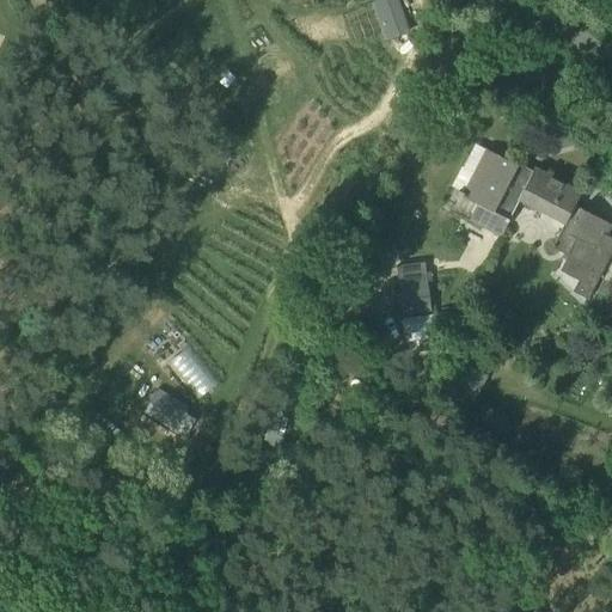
[(395,0),(387,0),(374,5),(387,40),(407,32),(395,0)]
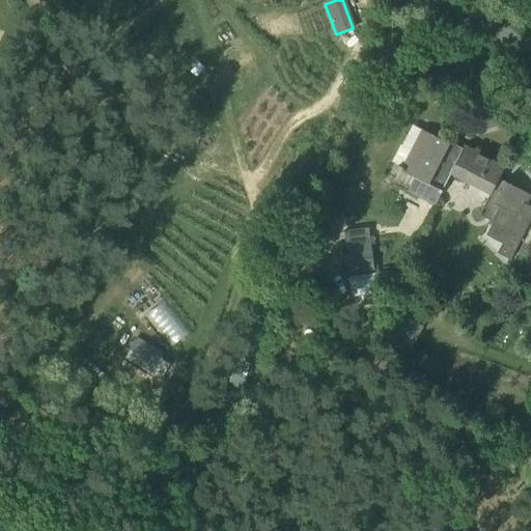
[(447,148),(449,144),(422,130),(401,171),(415,177),(408,191),(436,205),(443,191),(428,184),(447,148)]
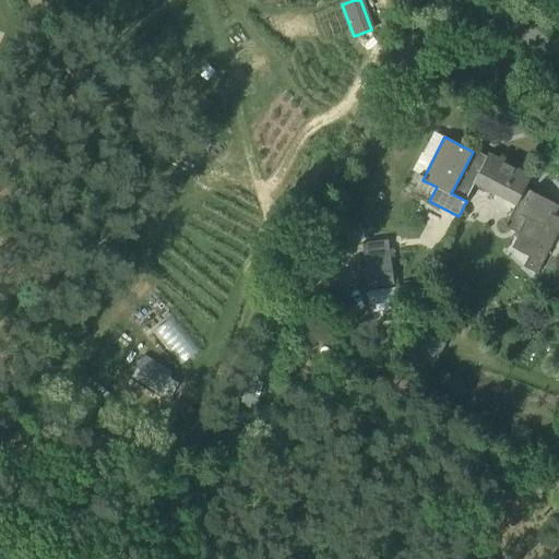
[(473,150),(472,152),(473,152),(451,193),(466,201),(475,182),(516,203),(506,225),(519,232),(527,215),(547,226),(551,217),(558,205),(525,188),(531,176),(488,154),(484,163),(471,156),(474,151),(473,150)]
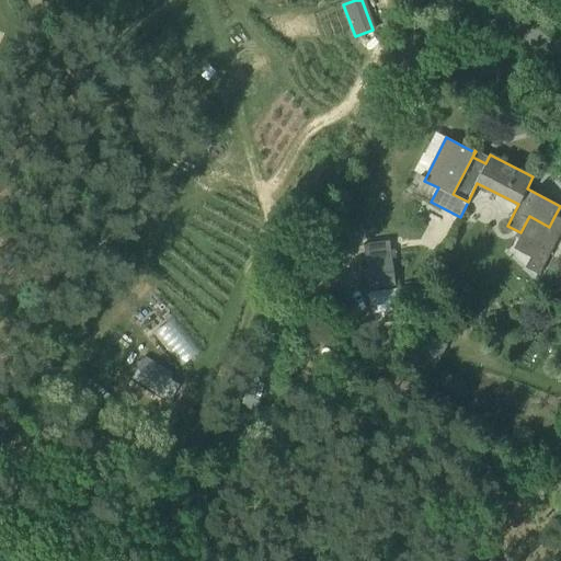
[(523,232),(514,249),(530,256),(525,267),(539,275),(560,231),(560,220),(560,222),(553,218),(549,226),(549,227),(529,216),(521,232),(523,232)]
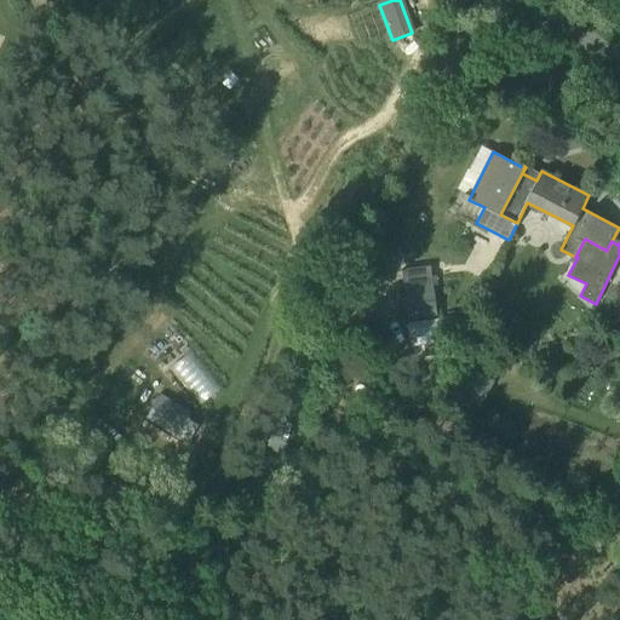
[(431,281),(429,281),(426,267),(401,270),(403,286),(400,286),(405,321),(437,316),(431,281)]
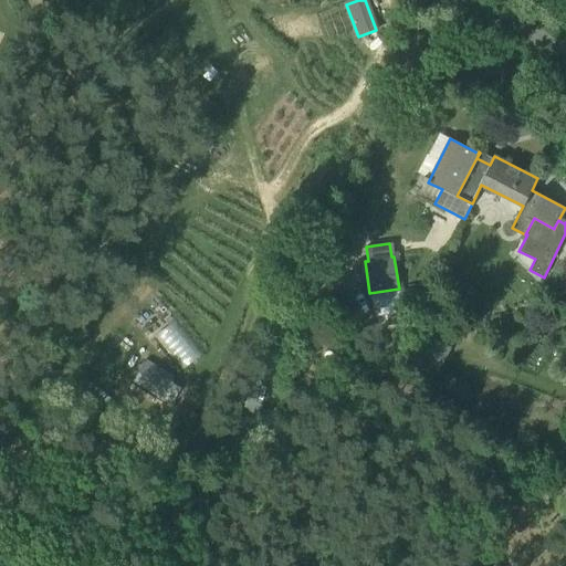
[(409,290),(374,294),(377,316),(412,312),(409,290)]
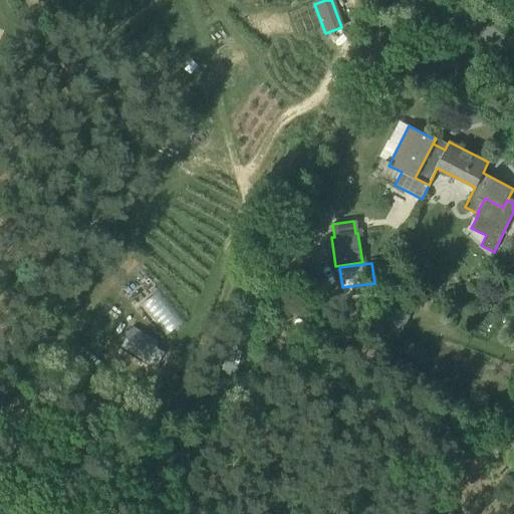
[(172,322),(143,289),(134,297),(163,331),(172,322)]
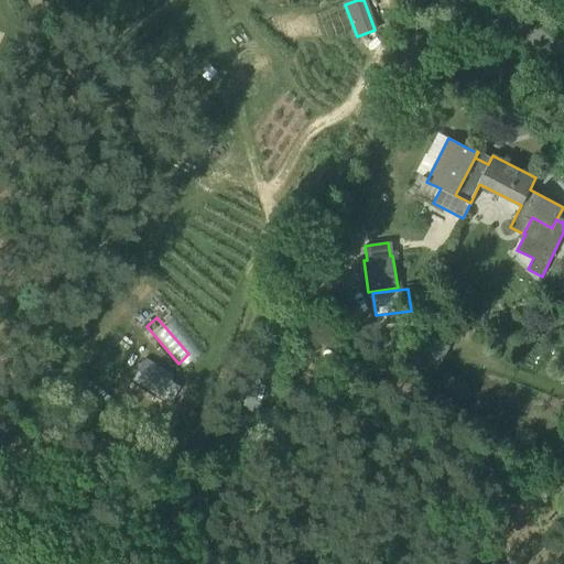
[(173,378),(144,362),(131,387),(160,401),(173,378)]
